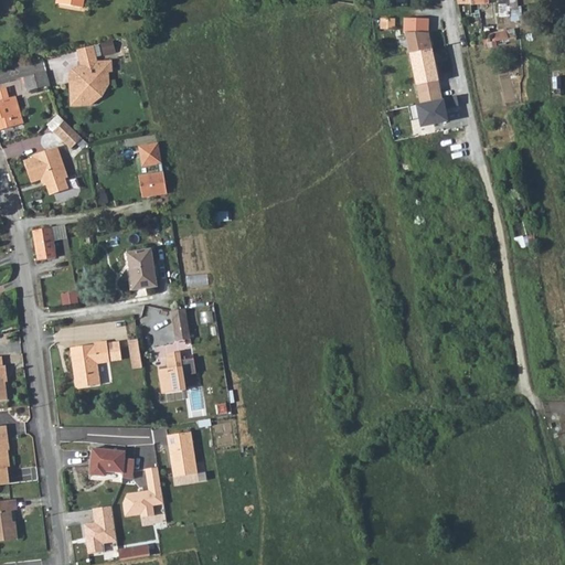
[(508,0),(498,0),(499,17),(509,16),(508,0)]
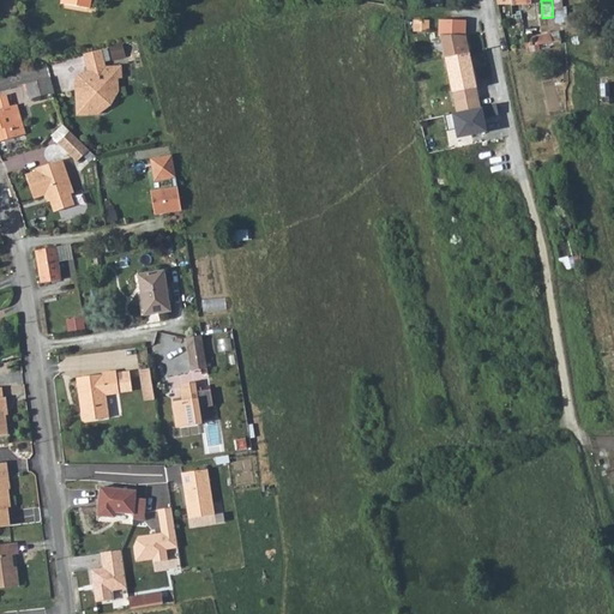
[(427,30),(427,28),(429,29),(429,20),(414,19),(413,29),(427,30)]
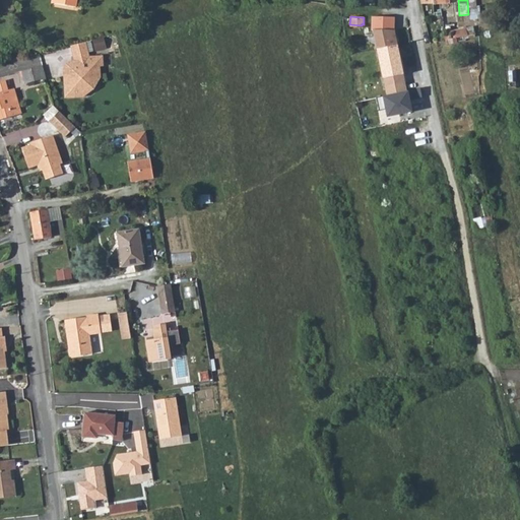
[(449,33),(451,40),(465,37),(463,29),(449,33)]
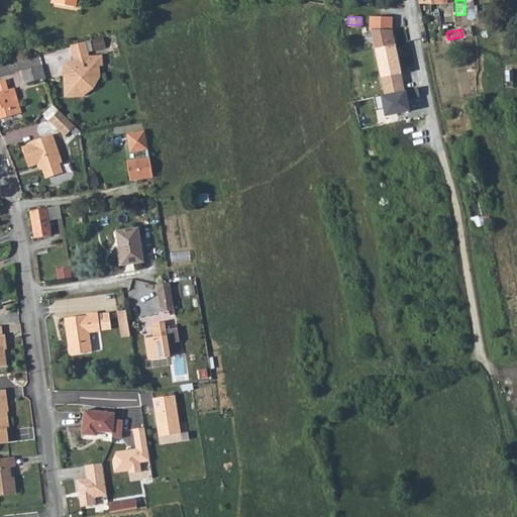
[(374,49),(392,46),(394,45),(390,30),(370,31),(374,49)]
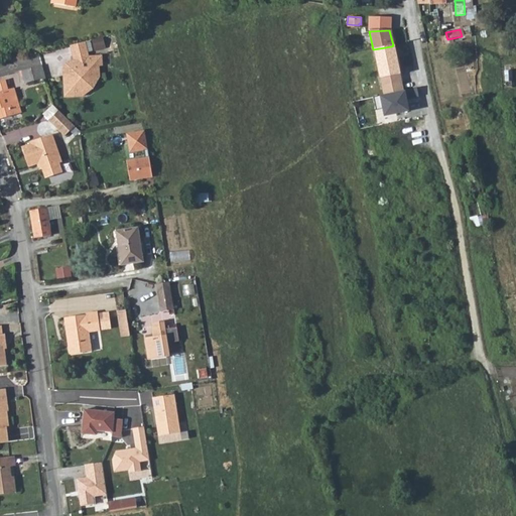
[(88,39),(90,50),(107,46),(104,35),(88,39)]
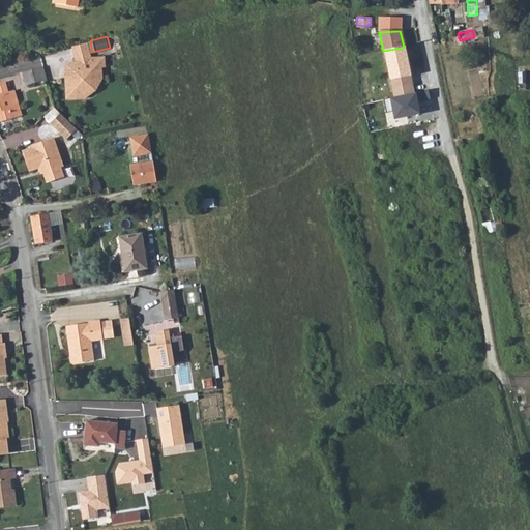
[(402,48),(383,51),(390,89),(411,85),(406,60),(405,60),(402,48)]
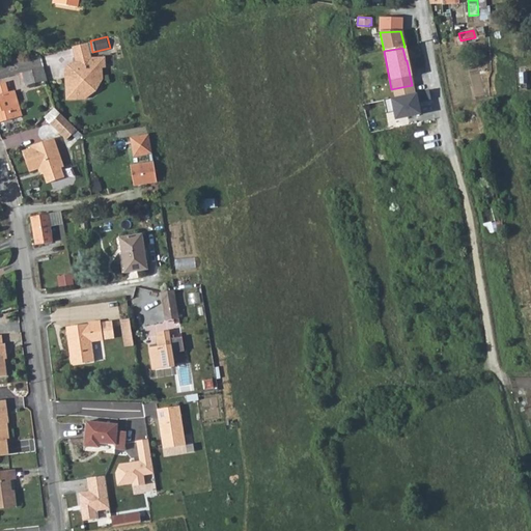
[(67,71),(65,72),(67,100),(84,99),(85,94),(87,90),(89,88),(91,84),(94,83),(98,81),(101,80),(101,68),(105,67),(105,58),(88,59),(80,61),(80,64),(73,64),(72,66),(71,67),(70,70),(67,71)]
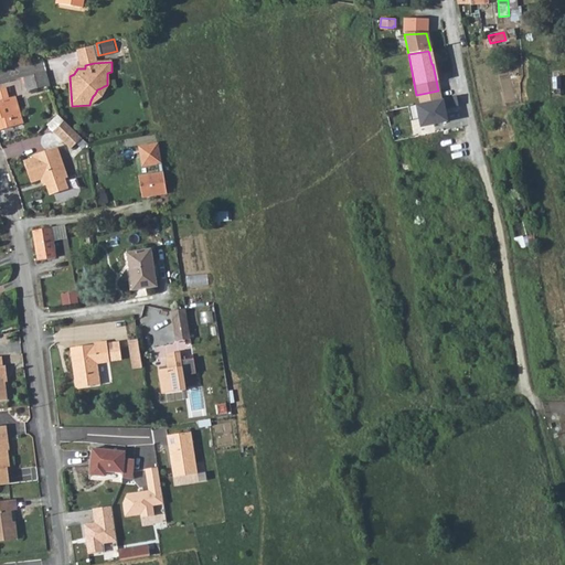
[(55,78),(53,71),(44,73),(48,81),(55,78)]
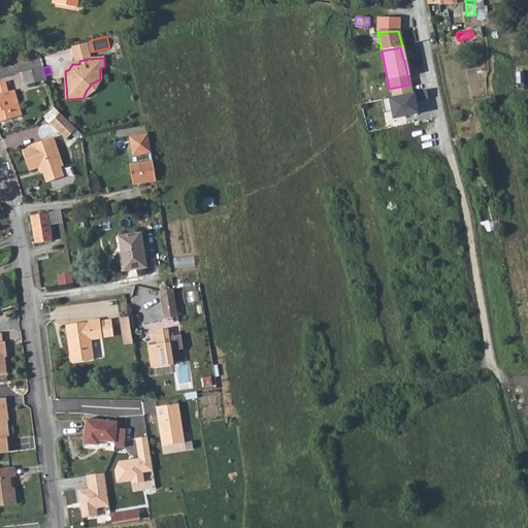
[(41,81),(42,84),(45,83),(44,75),(41,68),(22,73),(25,86),(31,84),(32,87),(35,87),(35,84),(41,81)]
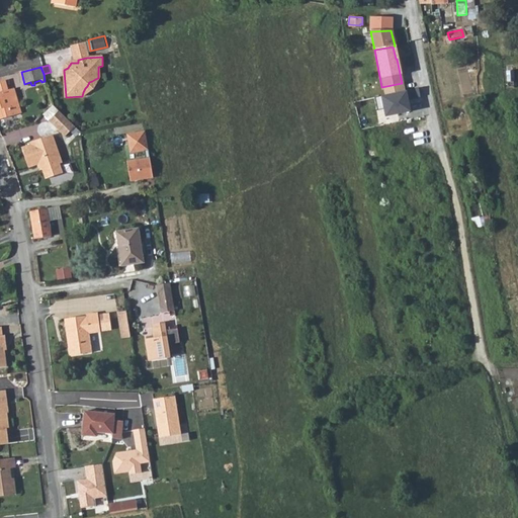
[(4,81),(0,82),(0,120),(21,113),(13,89),(7,91),(4,81)]
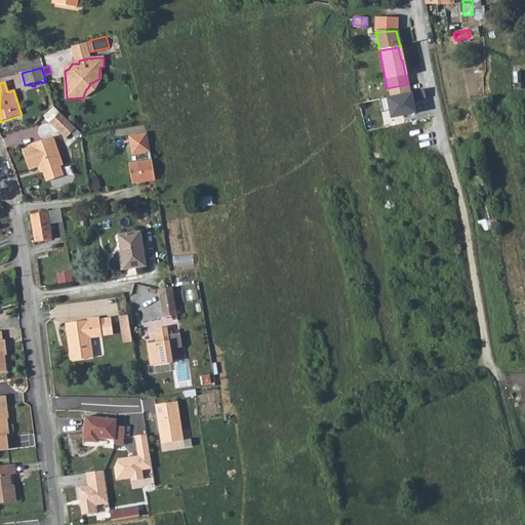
[(422,92),(387,99),(390,119),(416,114),(414,103),(425,101),(422,92)]
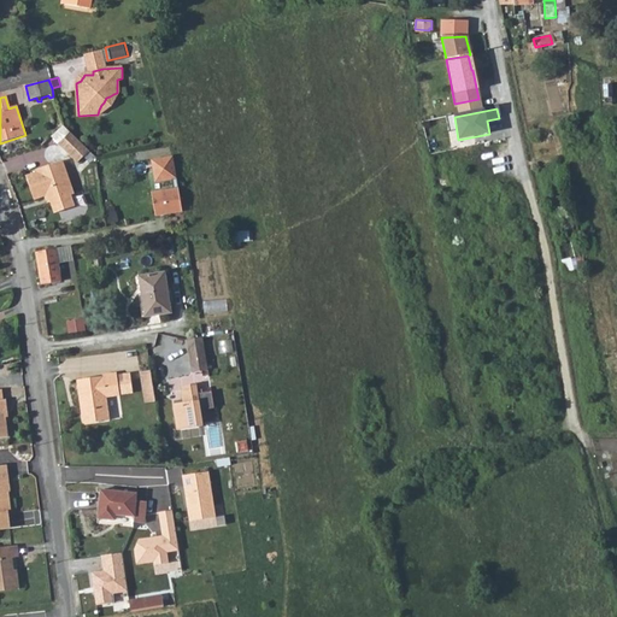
[(69,133),(57,145),(76,164),(88,152),(69,133)]
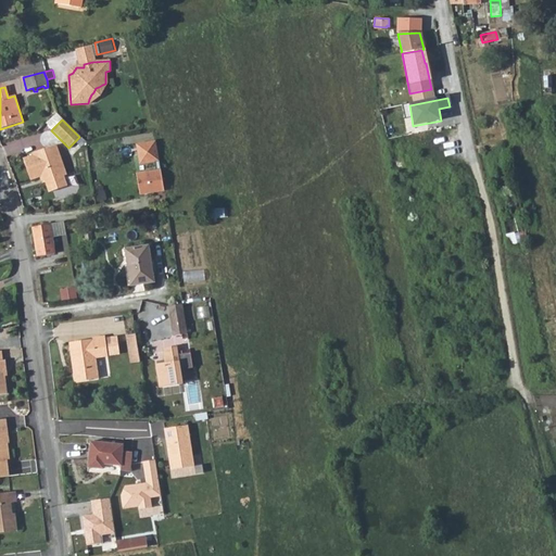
[(140,164),(158,161),(154,141),(136,144),(140,164)]
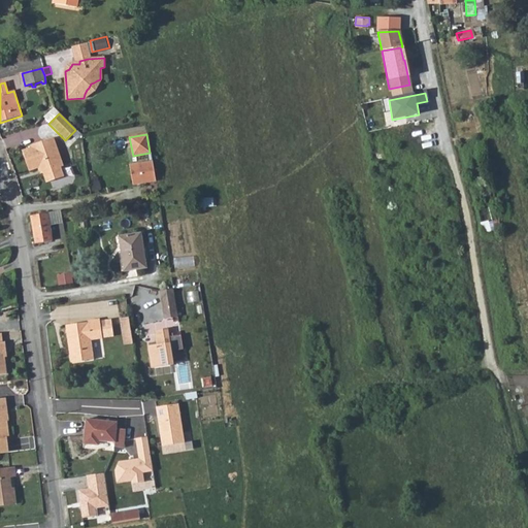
[(28,147),(20,151),(26,171),(34,169),(38,171),(39,174),(42,184),(60,178),(57,169),(60,168),(52,139),(28,145),(28,147)]
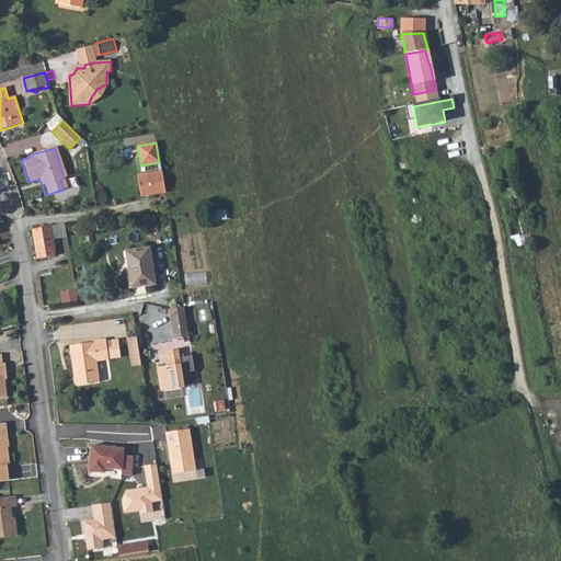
[(164,193),(161,171),(137,175),(140,197),(164,193)]
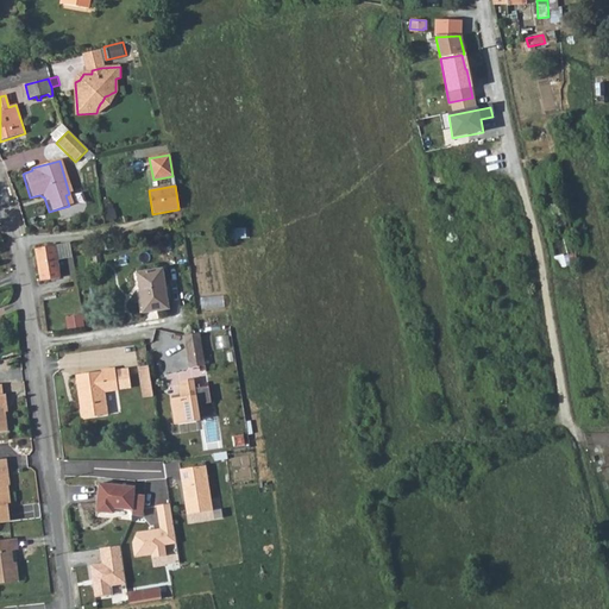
[(69,243),(54,246),(55,250),(60,249),(62,259),(71,258),(69,243)]
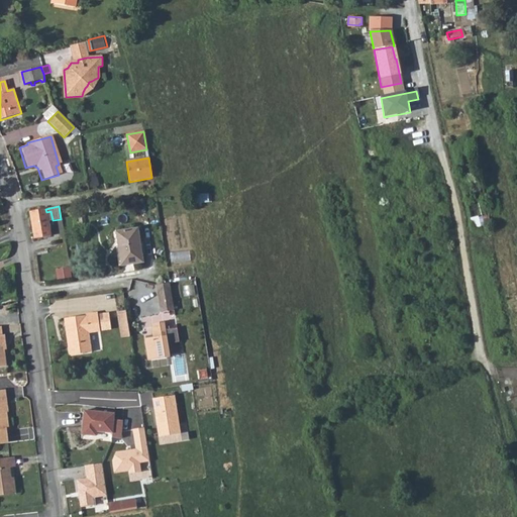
[(46,212),(45,209),(29,211),(34,239),(50,235),(47,221),(53,220),(50,211),(46,212)]
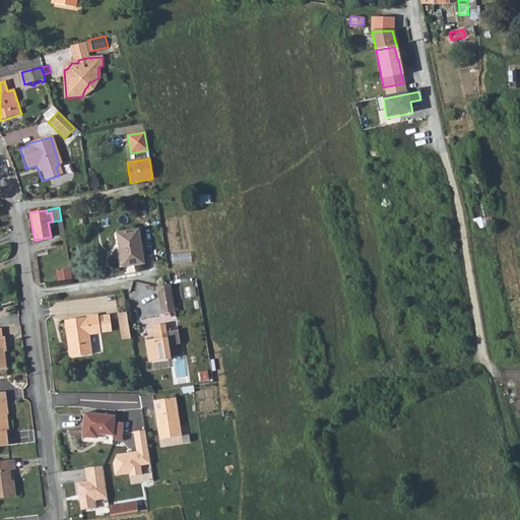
[(116,233),(121,267),(143,263),(138,229),(116,233)]
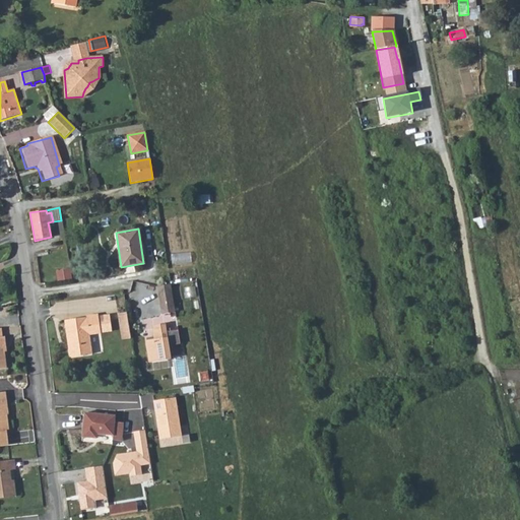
[(71,269),(56,271),(58,280),(72,278),(71,269)]
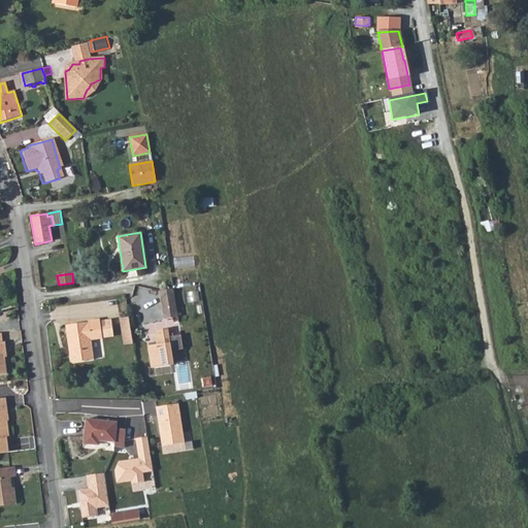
[(163,319),(177,317),(173,289),(159,291),(163,319)]
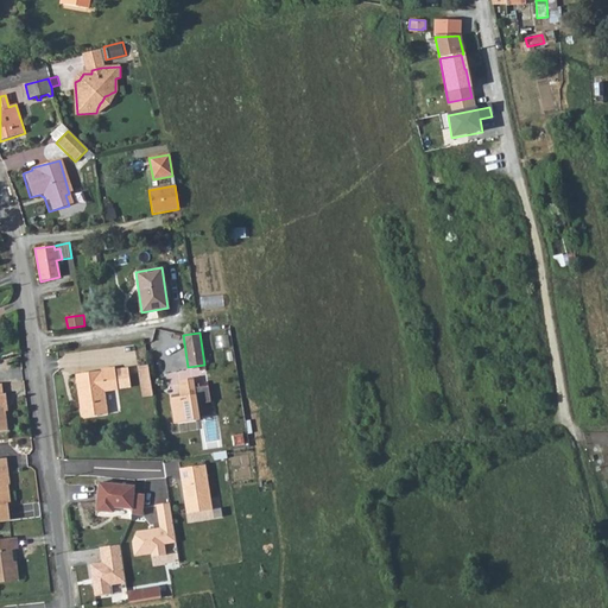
[(138,367),(143,397),(153,396),(147,366),(138,367)]
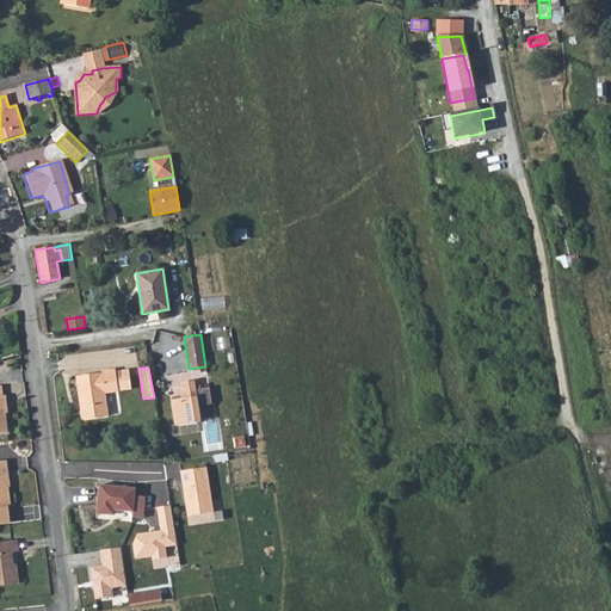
[(115,371),(115,369),(102,371),(102,372),(76,376),(81,419),(107,417),(105,394),(130,390),(128,369),(115,371)]
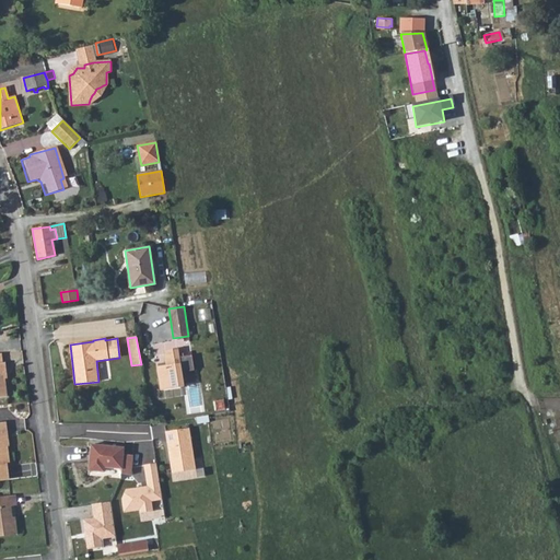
[(166,365),(158,366),(161,392),(183,388),(181,372),(194,371),(191,357),(179,358),(178,349),(164,350),(166,365)]
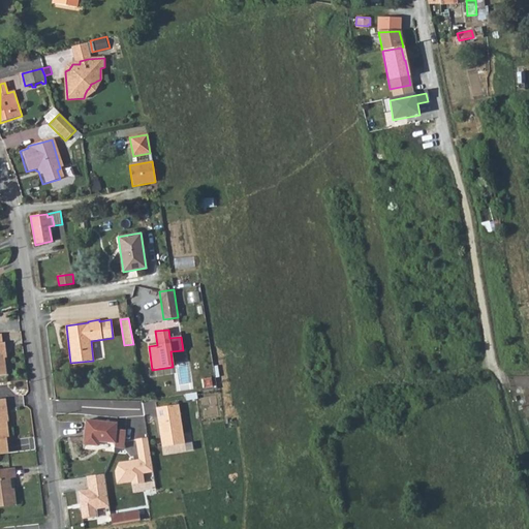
[(8,421),(5,398),(0,398),(0,454),(10,454),(7,437),(8,437),(6,421),(8,421)]
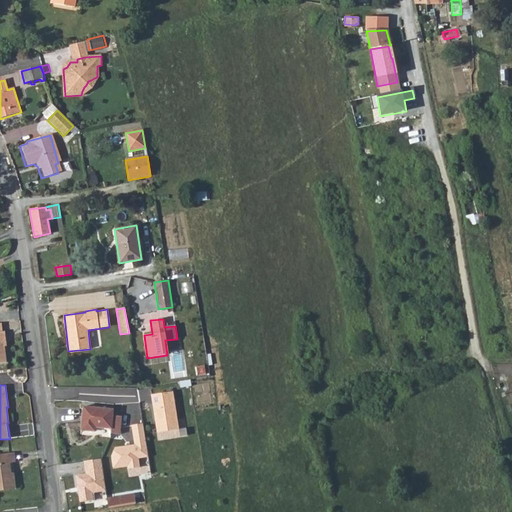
[(173,392),(151,395),(157,432),(179,429),(173,392)]
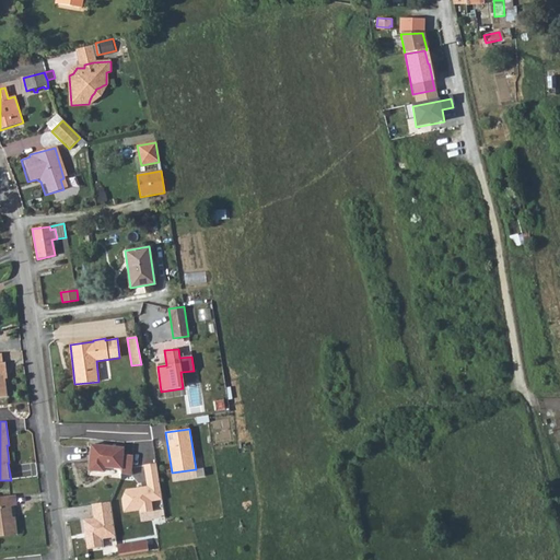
[(124,447),(91,445),(89,470),(105,473),(105,467),(121,469),(121,474),(130,475),(132,456),(124,455),(124,447)]
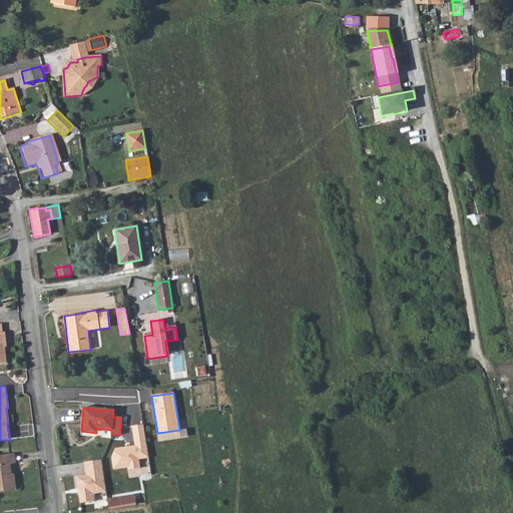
[(129,475),(151,472),(142,425),(132,427),(135,446),(115,450),(112,458),(114,469),(128,466),(129,475)]
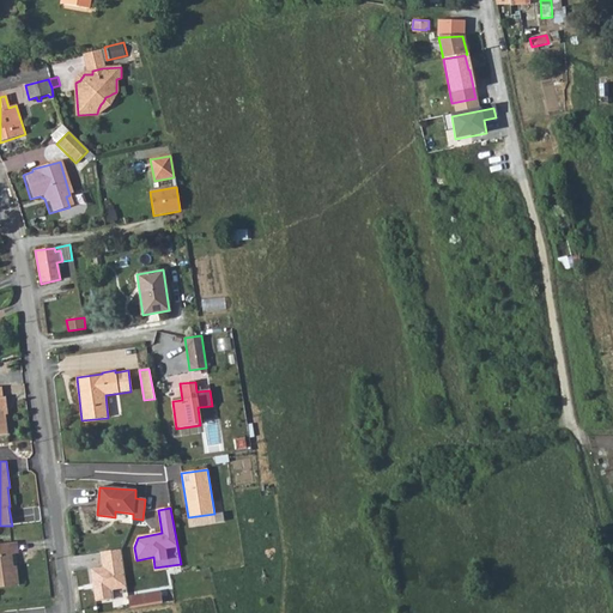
[(17,553),(16,541),(0,544),(0,587),(19,584),(17,565),(13,566),(12,554),(17,553)]
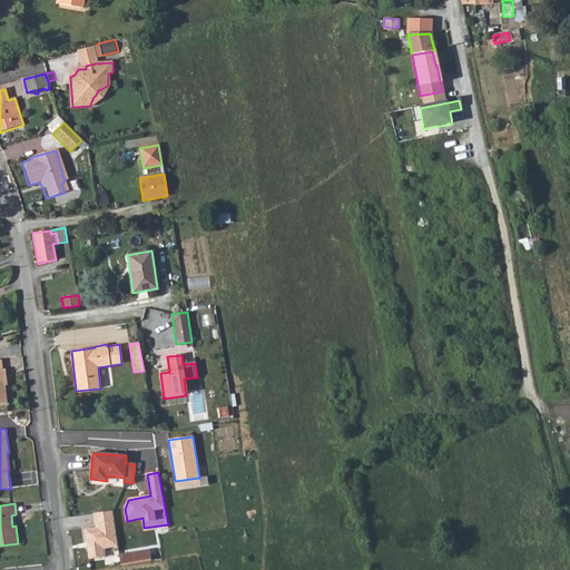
[(95,527),(84,528),(88,560),(104,558),(105,564),(118,563),(116,551),(118,551),(114,511),(94,513),(95,527)]
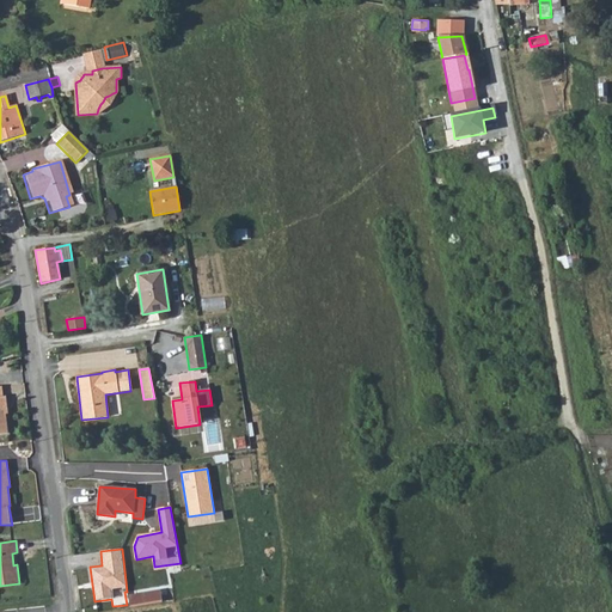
[(129,607),(160,603),(159,591),(127,595),(129,607)]
